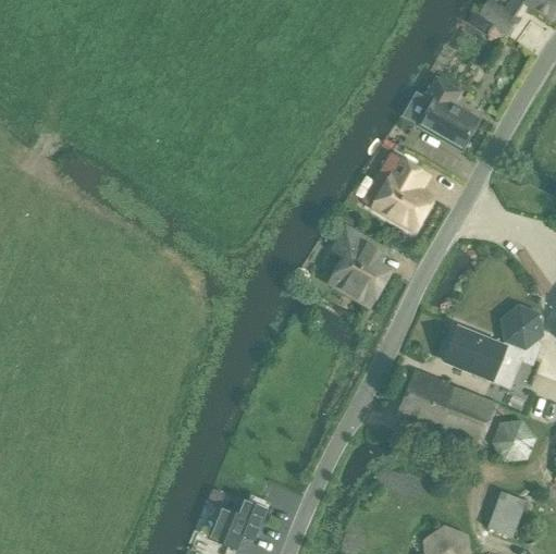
[(554,20),(555,17),(555,0),(510,0),(506,8),(494,0),(490,0),(479,14),(485,19),(509,34),(521,16),(515,12),(522,0),(524,0),(554,20)]
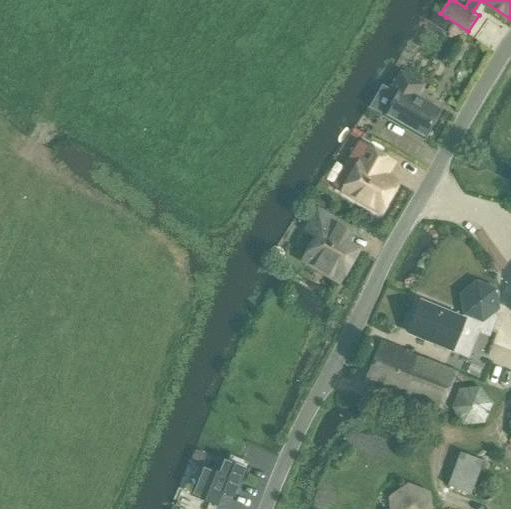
[(370,107),(369,108),(382,115),(424,137),(440,108),(417,95),(424,83),(409,74),(402,70),(391,88),(384,83),(382,83),(378,91),(370,107)]
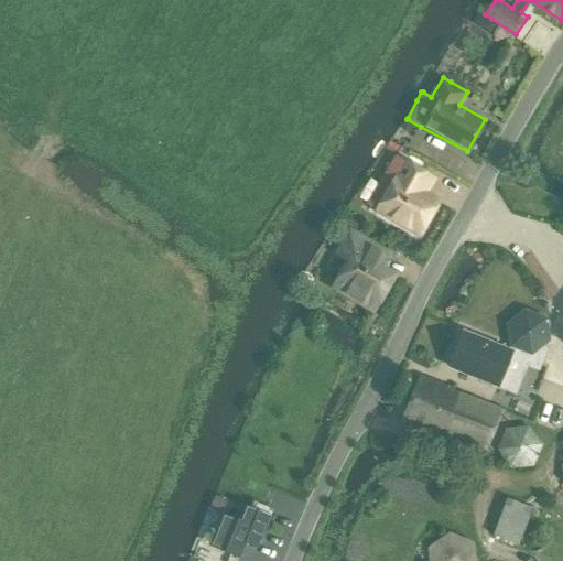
[(397,154),(383,177),(368,203),(378,208),(420,233),(439,200),(415,186),(424,171),(401,158),(397,154)]
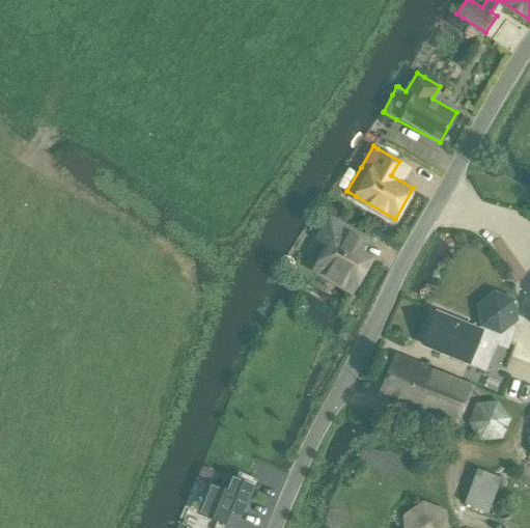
[(371,259),(360,253),(368,239),(358,232),(333,218),(330,217),(317,239),(319,239),(328,244),(314,268),(354,290),(371,259)]
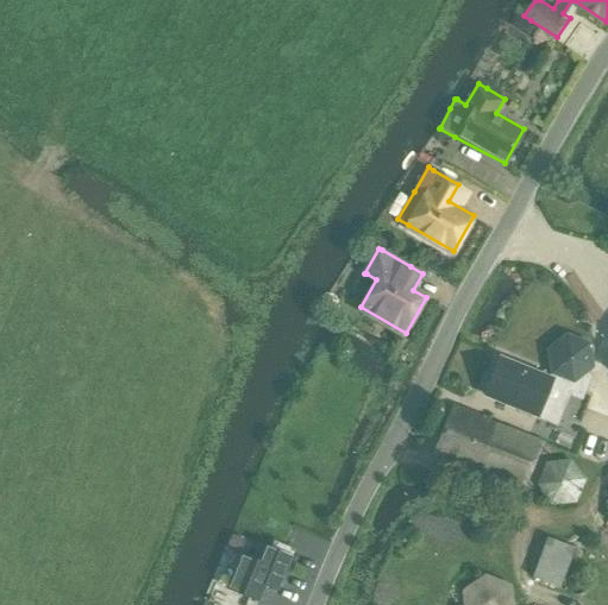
[(575,383),(594,366),(590,344),(568,335),(549,350),(552,375),(575,383)]
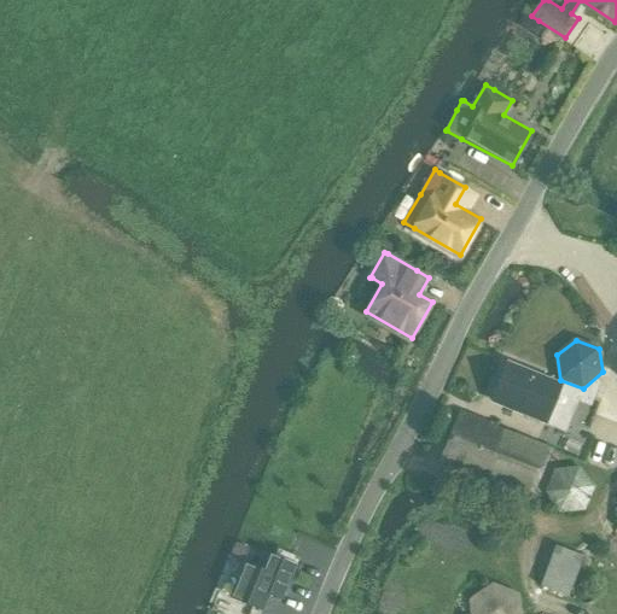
[(508,362),(493,401),(547,422),(563,384),(508,362)]
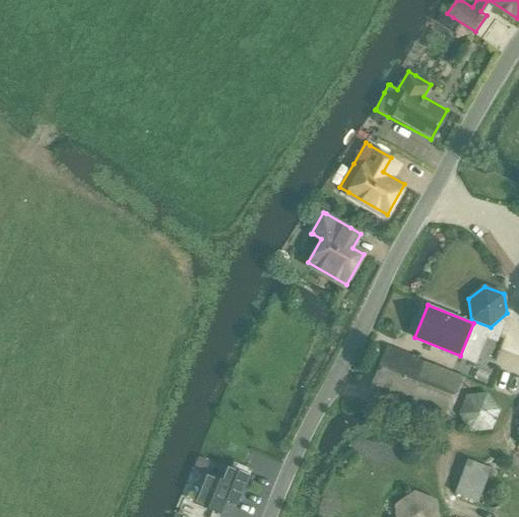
[(447,418),(466,376),(425,359),(418,357),(388,344),(369,386),(447,418)]
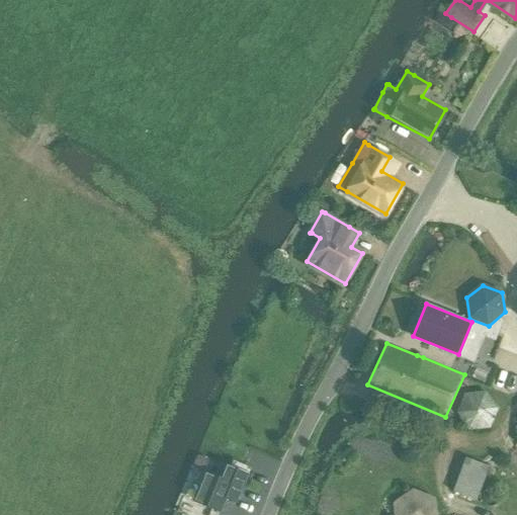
[(469,427),(490,425),(497,407),(486,391),(465,395),(457,411),(469,427)]
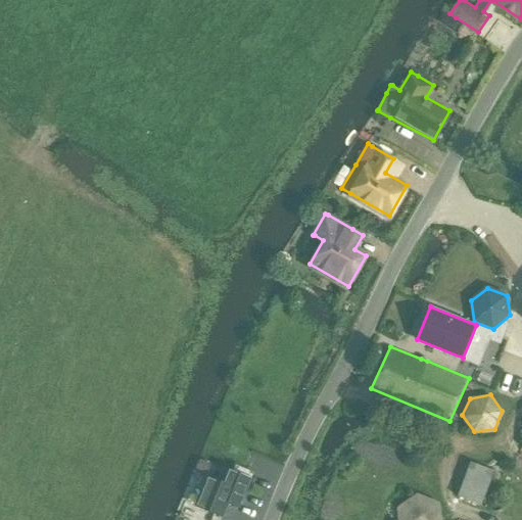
[(205,459),(202,458),(200,457),(195,469),(199,470),(202,471),(206,473),(211,462),(205,459)]
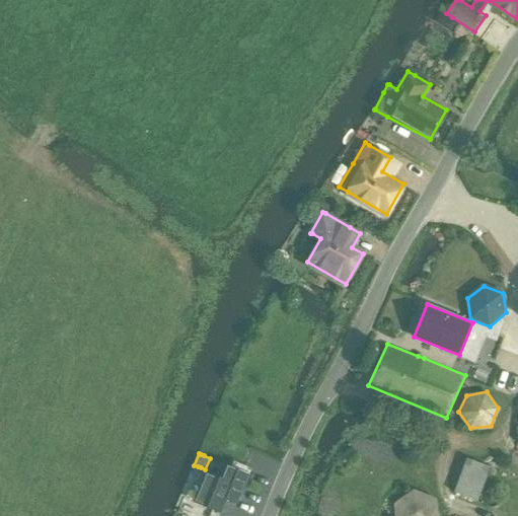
[(478,499),(491,465),(467,457),(455,491),(478,499)]
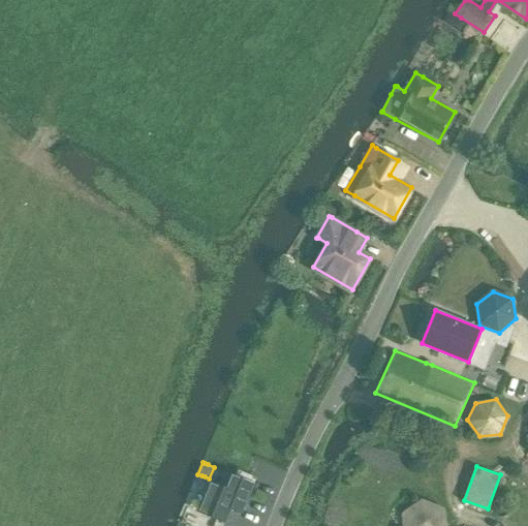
[(212,482),(199,509),(225,521),(231,506),(242,511),(254,482),(231,473),(225,487),(212,482)]
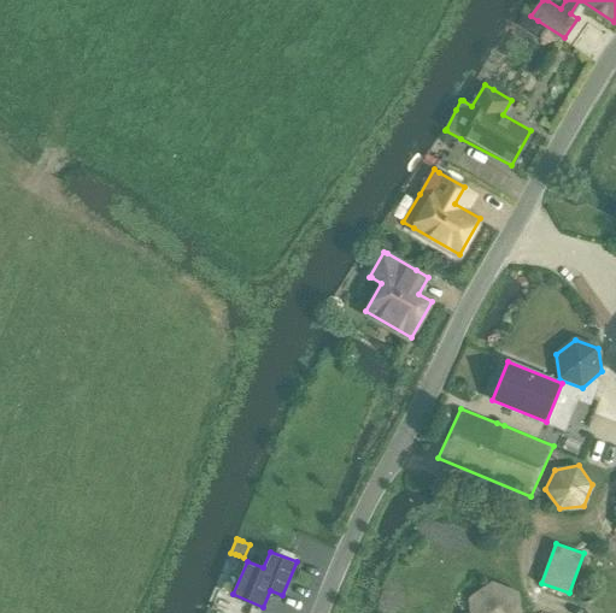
[(494,581),(469,594),(471,612),(520,612),(518,590),(494,581)]
